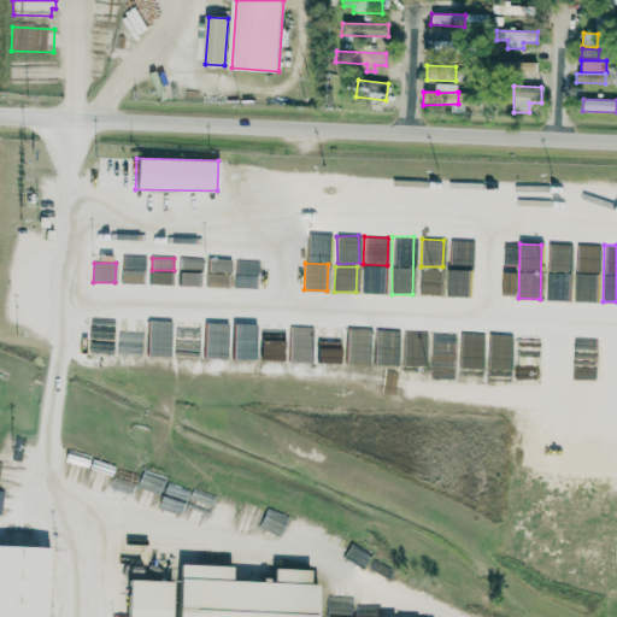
[(144,270),(122,270),(122,283),(142,285),(144,270)]
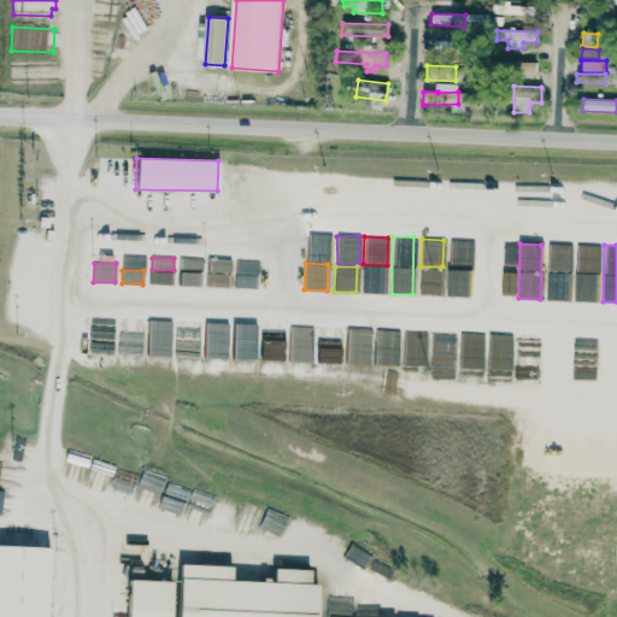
[(148,285),(171,285),(171,272),(148,271),(148,285)]
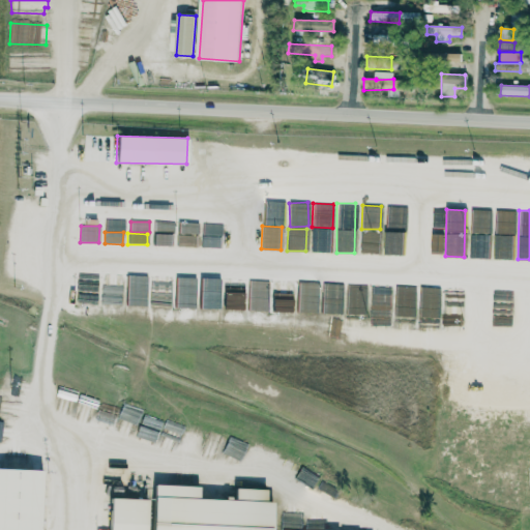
[(513,235),(494,234),(493,258),(512,259),(513,235)]
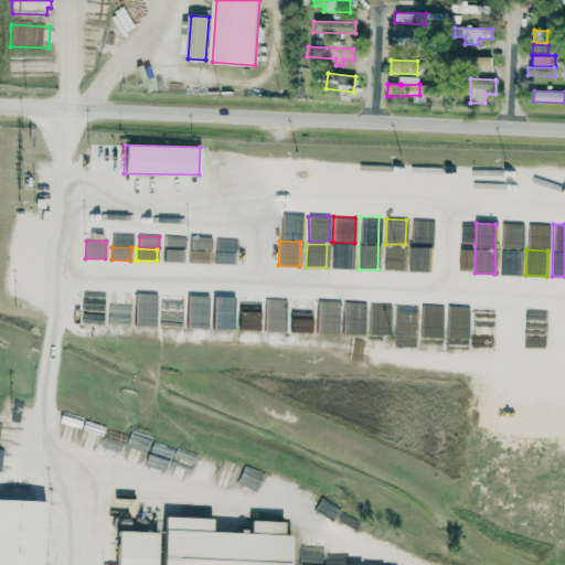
[(331,267),(352,267),(353,255),(332,254),(331,267)]
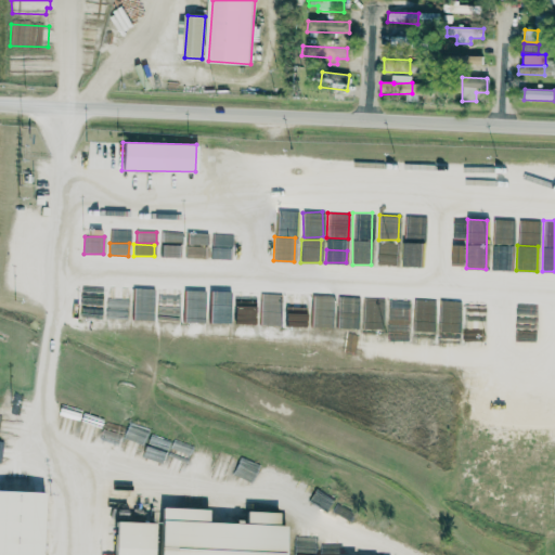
[(491,258),(491,269),(511,270),(511,253),(499,253),(499,259),(491,258)]
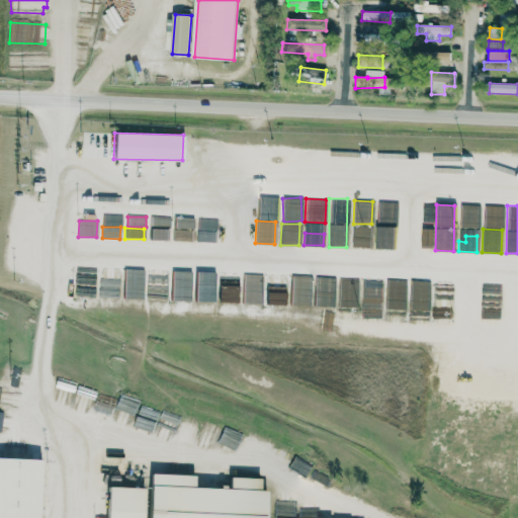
[(95,296),(96,268),(77,267),(76,295),(95,296)]
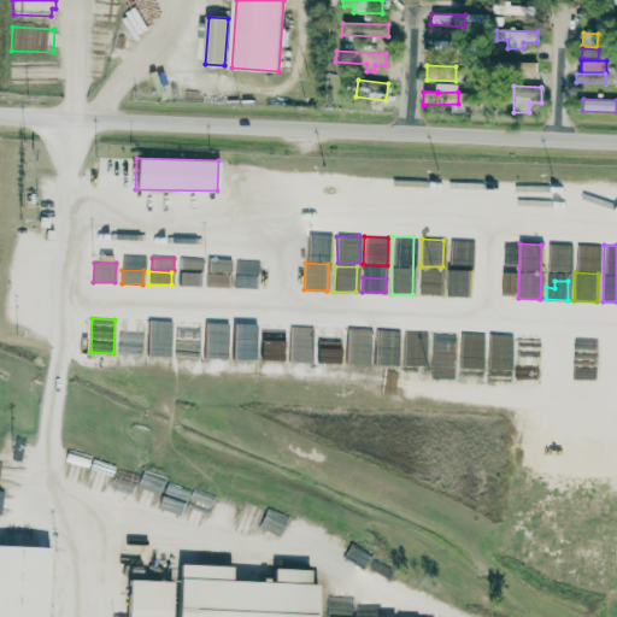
[(200,322),(177,322),(177,356),(199,357),(200,322)]
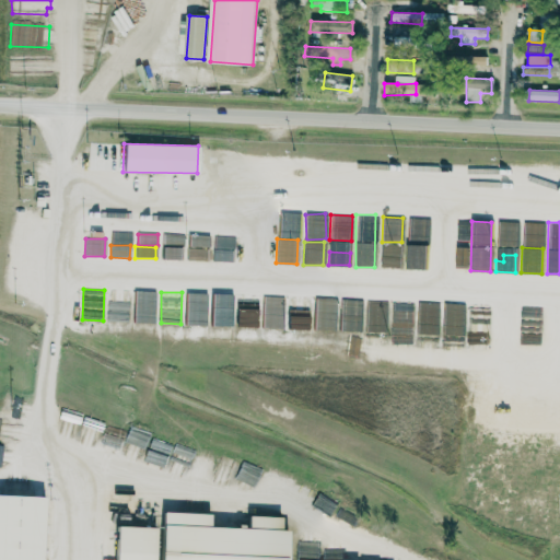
[(207,325),(207,293),(186,293),(186,325),(207,325)]
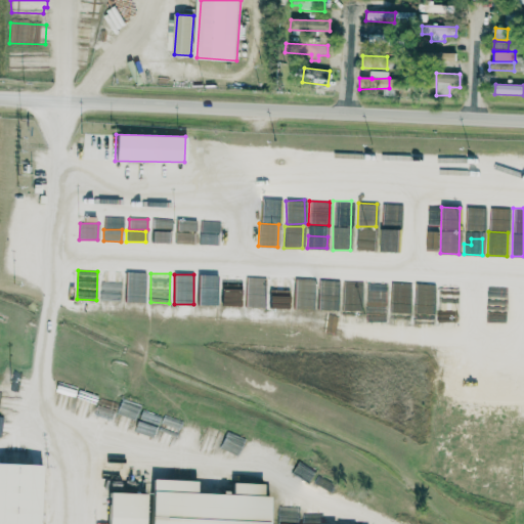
[(217,304),(217,274),(198,274),(197,304),(217,304)]
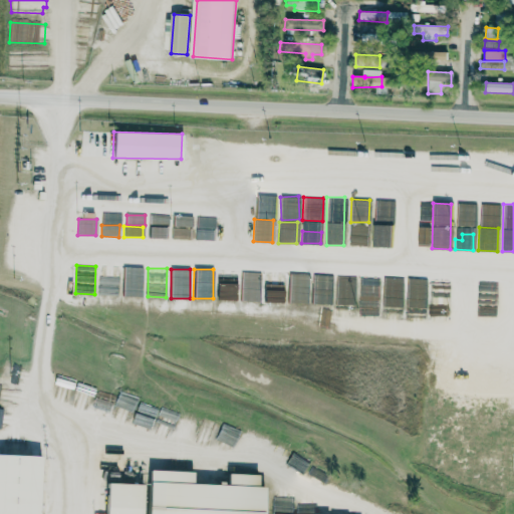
[(260,301),(261,271),(243,271),(242,300),(260,301)]
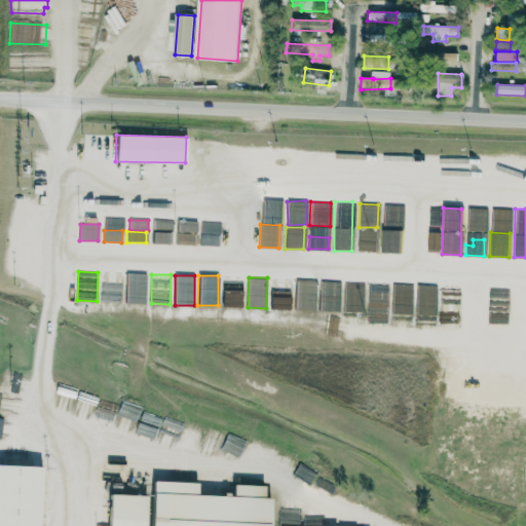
[(295,309),(313,310),(314,279),(296,279),(295,309)]
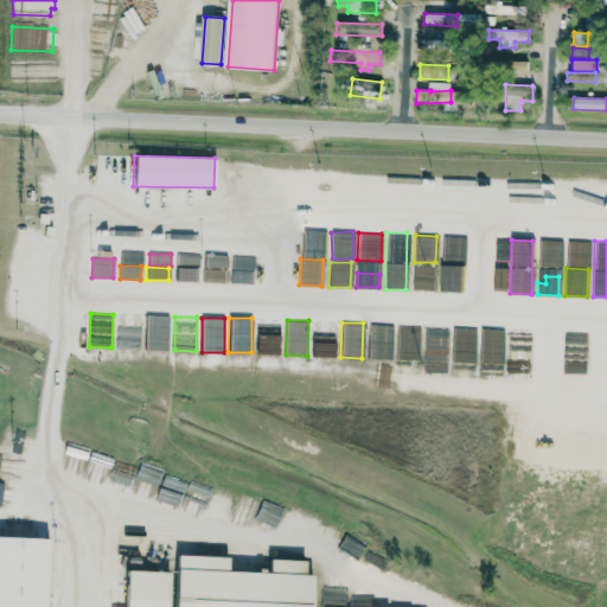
[(368,358),(390,359),(391,324),(368,324),(368,358)]
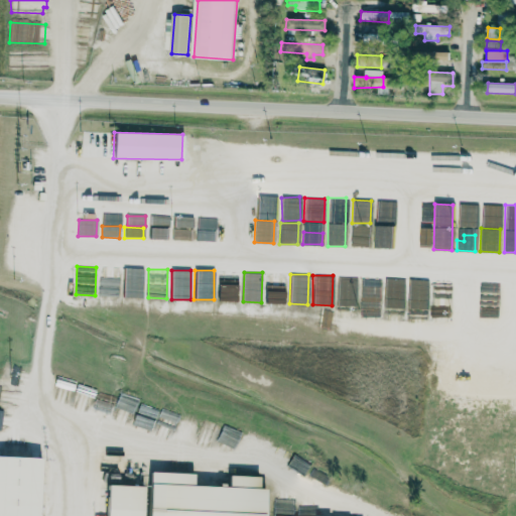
[(356,306),(357,276),(338,276),(337,305),(356,306)]
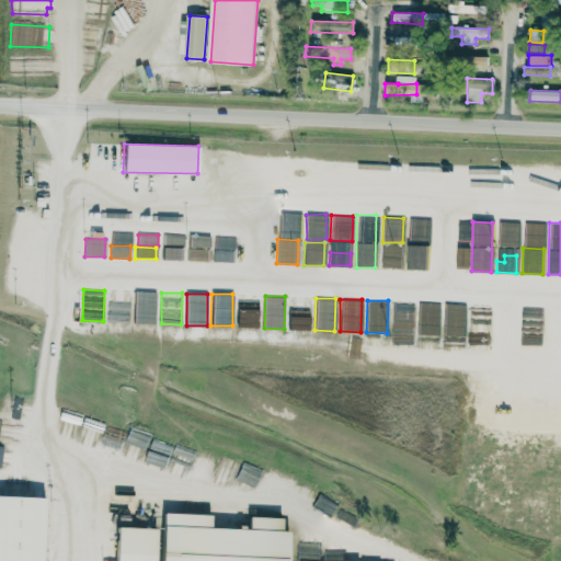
[(413,301),(392,300),(391,333),(412,334),(413,301)]
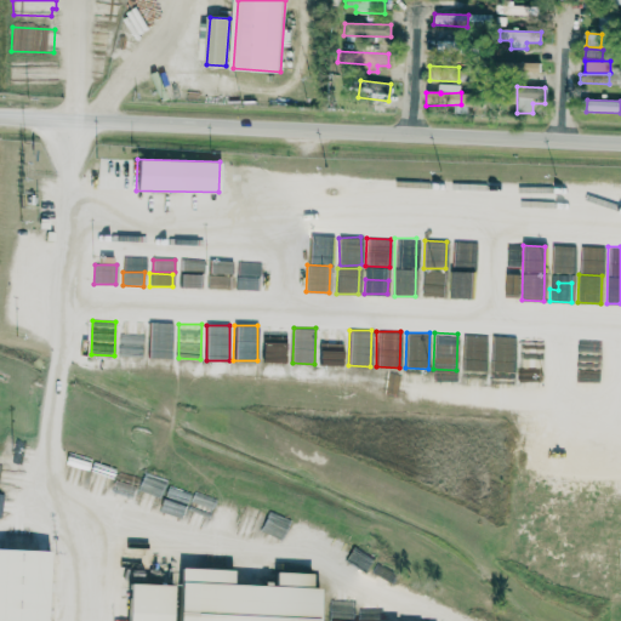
[(484,371),(486,336),(463,335),(462,369),(468,369),(468,370),(484,371)]
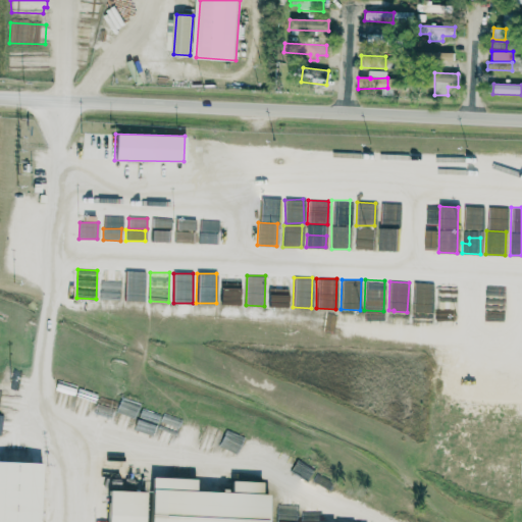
[(99,300),(119,300),(119,283),(100,282),(99,300)]
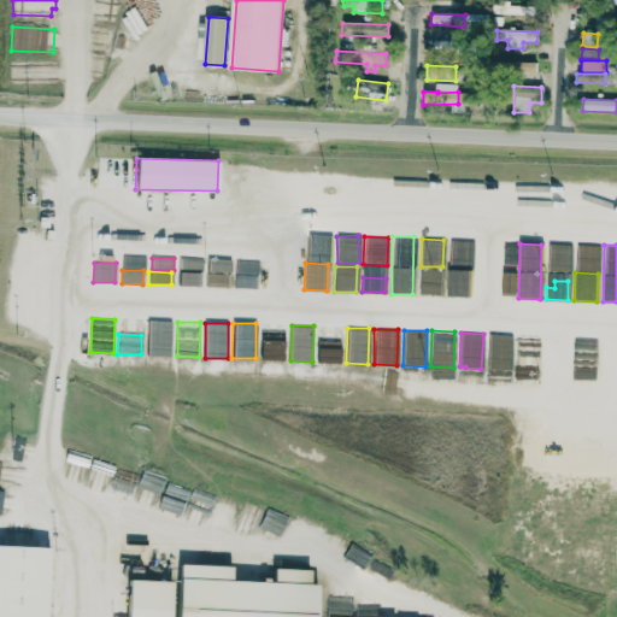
[(539,370),(540,335),(517,334),(517,370),(539,370)]
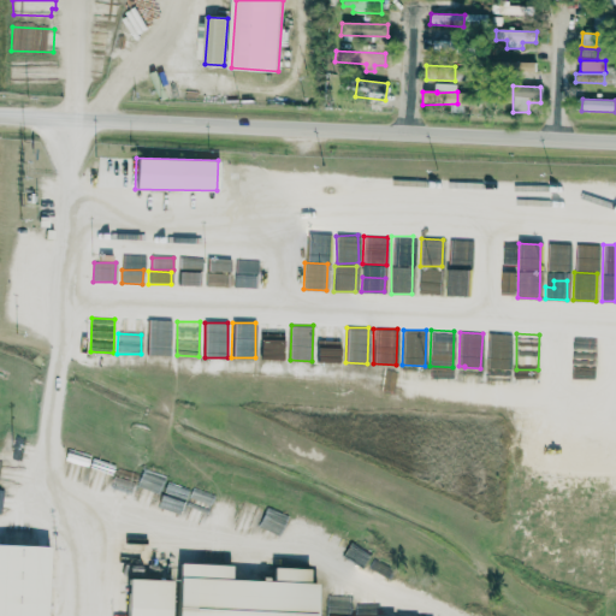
[(260,359),(282,360),(283,339),(260,338),(260,359)]
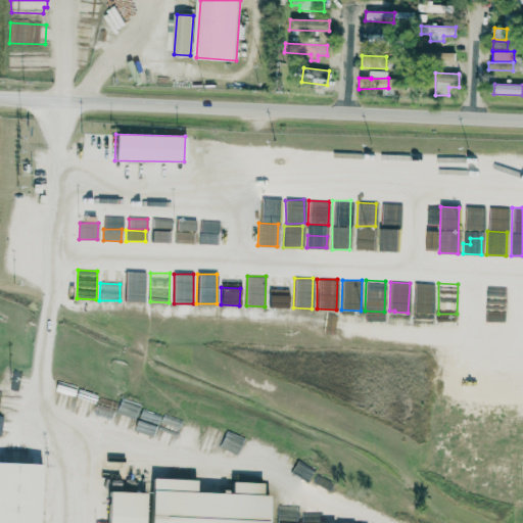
[(144,302),(144,292),(137,292),(136,297),(127,297),(127,301),(144,302)]
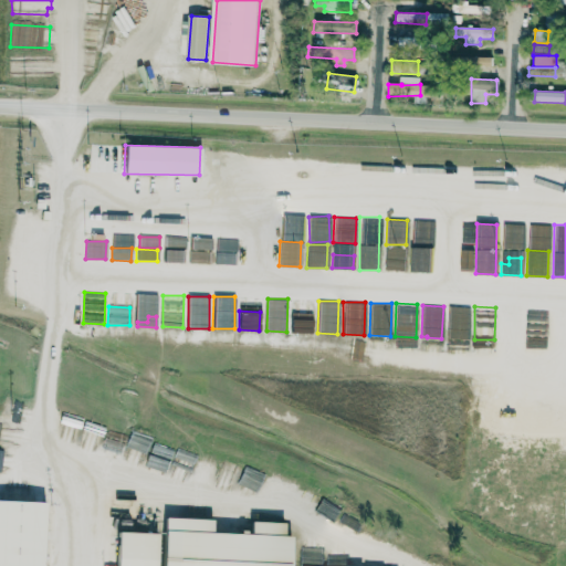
[(311,318),(291,318),(291,332),(311,333),(311,318)]
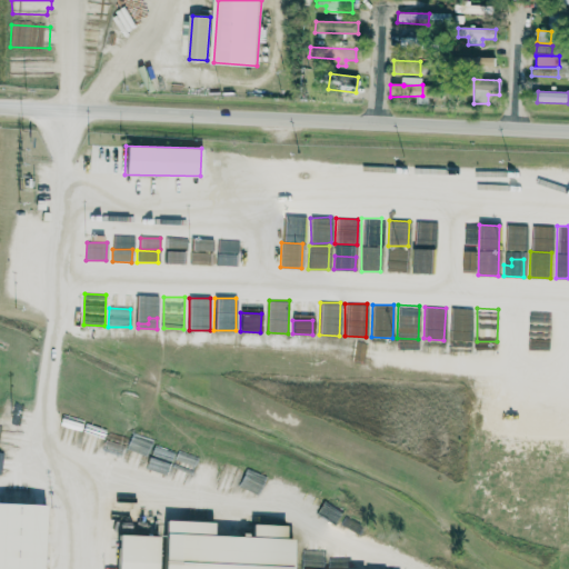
[(529,401),(538,401),(539,382),(529,382),(529,401)]
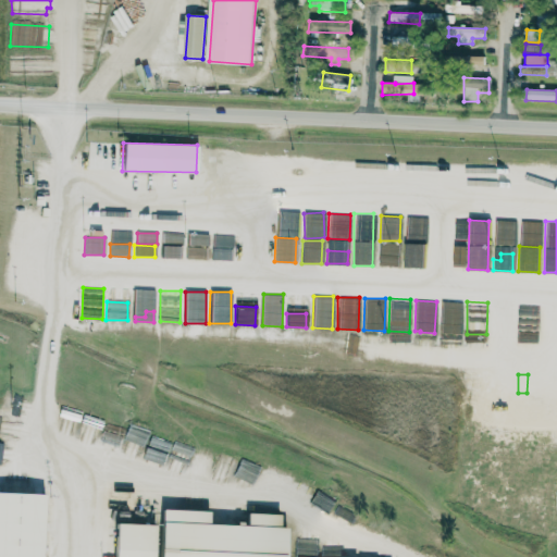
[(525,418),(527,398),(515,398),(514,417),(525,418)]
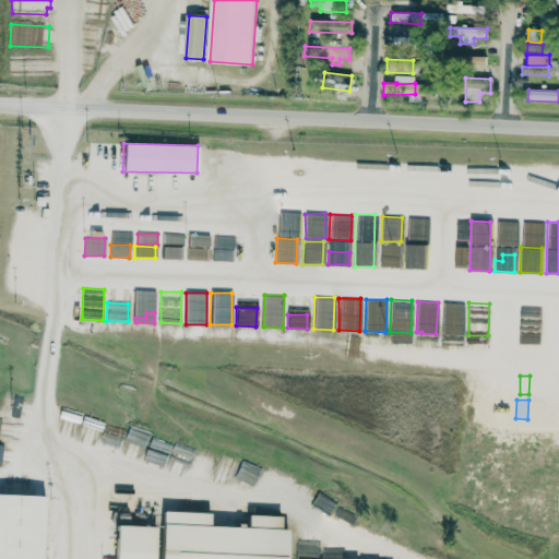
[(73,435),(81,414),(64,409),(58,429),(73,435)]
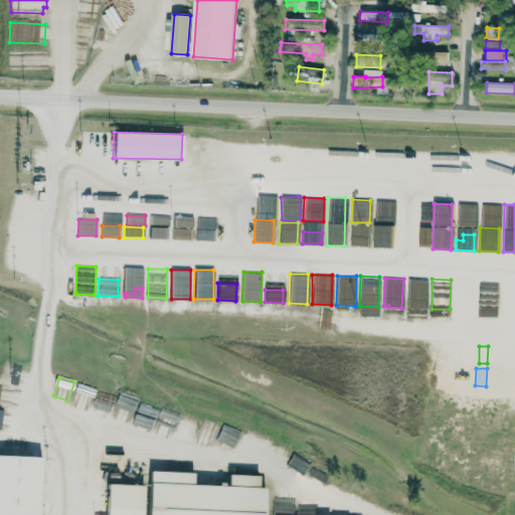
[(119,398),(118,410),(130,411),(131,399),(119,398)]
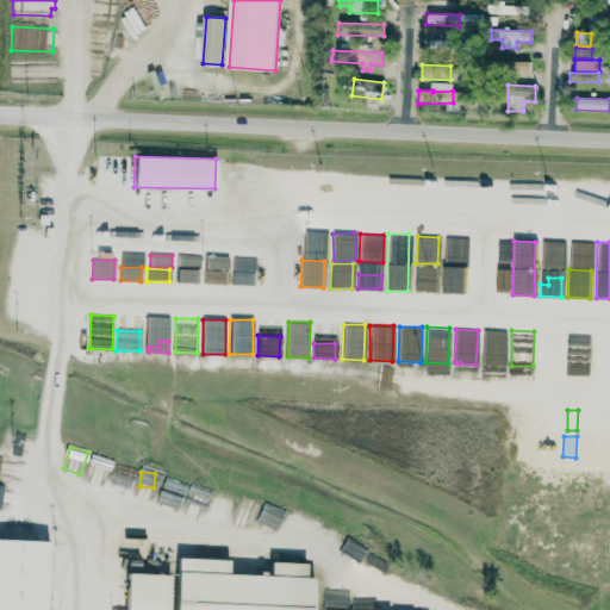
[(0,505),(11,506),(11,484),(0,483),(0,505)]
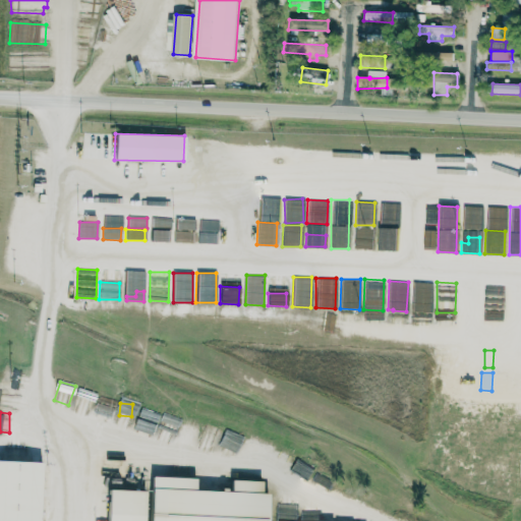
[(0,520),(39,520),(41,461),(0,460),(0,520)]
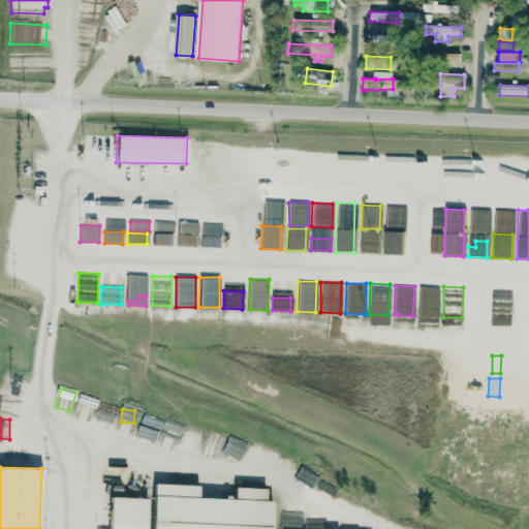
[(232,498),(151,495),(150,528),(270,528),(271,500),(263,500),(263,488),(232,487),(232,498)]
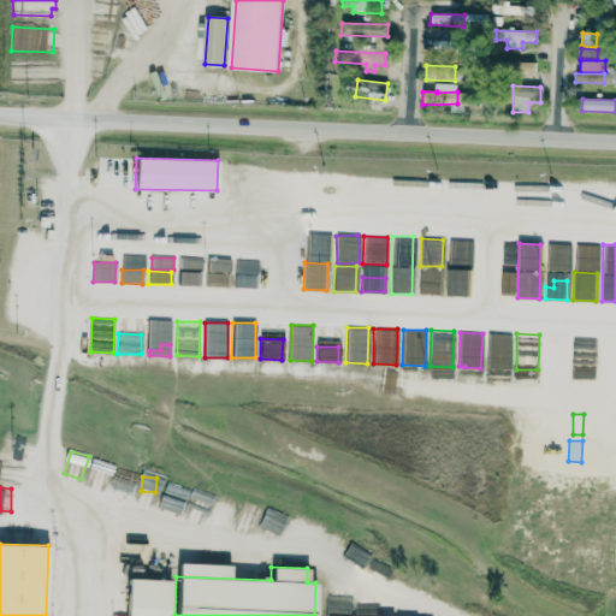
[(169,615),(170,579),(126,578),(125,615),(169,615)]
